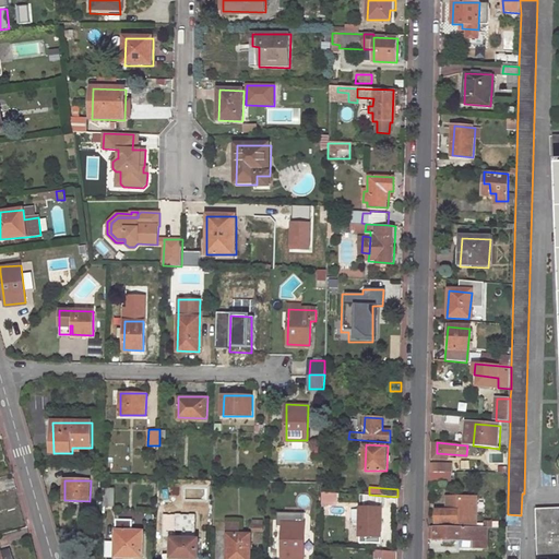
[(115,507),(116,488),(104,488),(104,507),(115,507)]
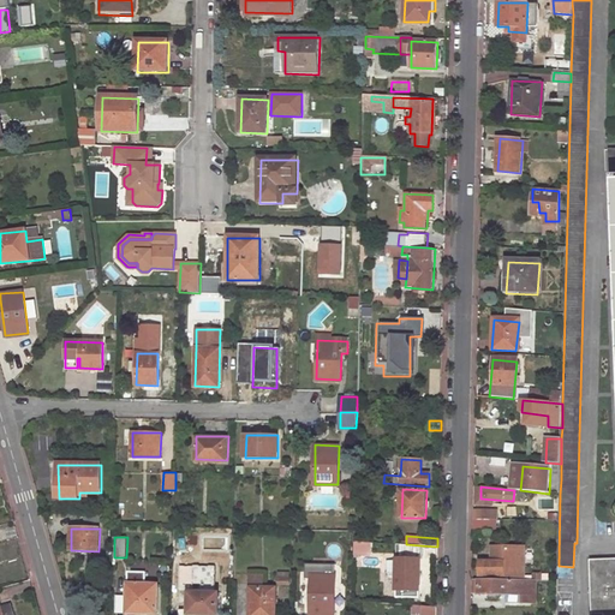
[(366,554),(366,542),(353,541),(353,554),(366,554)]
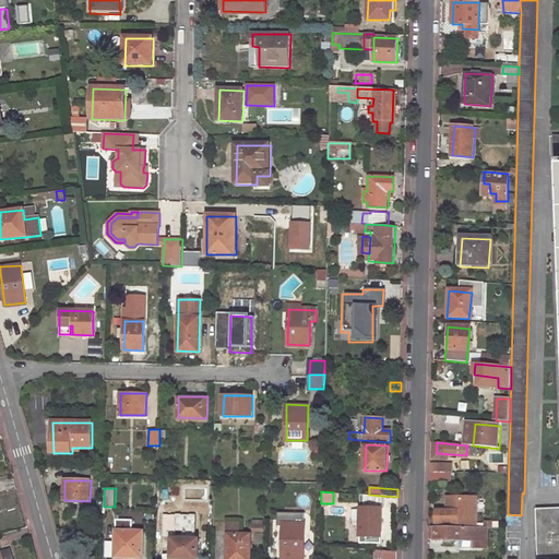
[(360,543),(381,543),(382,496),(369,495),(360,495),(360,543)]
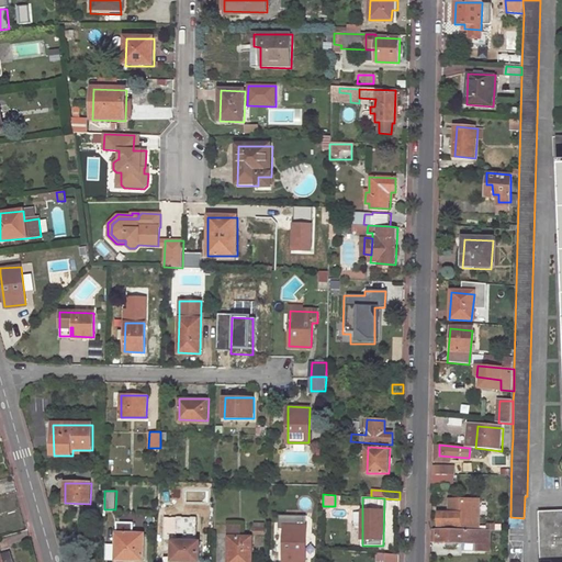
[(475,531),(476,499),(456,499),(454,514),(447,514),(436,514),(436,525),(445,525),(456,525),(456,530),(475,531)]
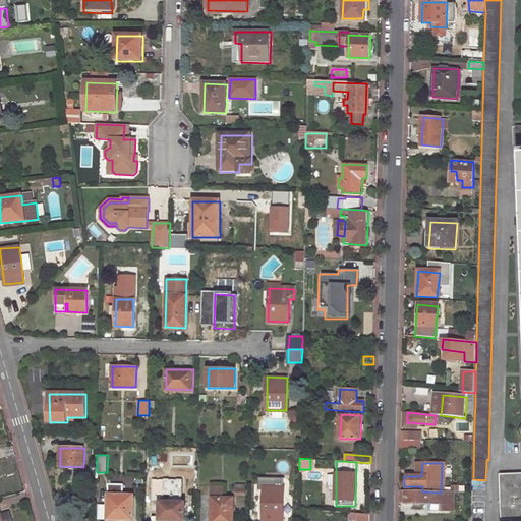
[(520,520),(520,473),(501,474),(502,520),(520,520)]
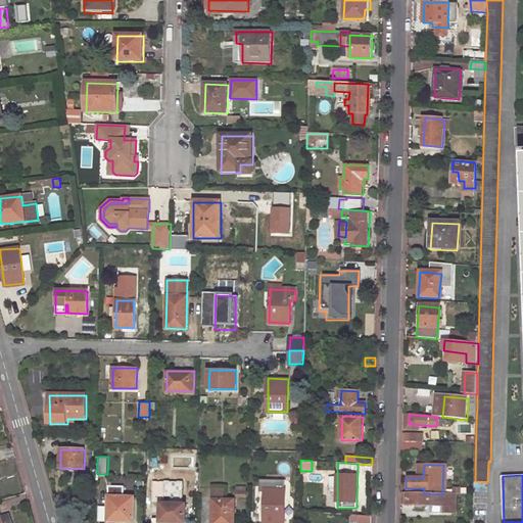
[(134,521),(135,496),(126,496),(124,496),(123,486),(109,486),(108,521),(134,521)]
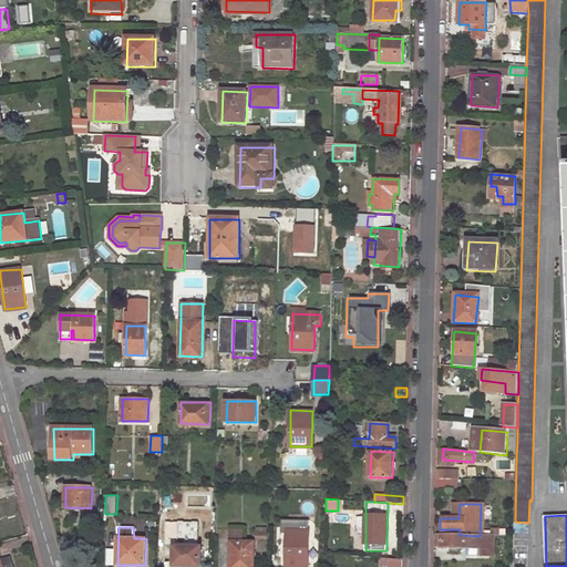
[(298,566),(307,566),(309,531),(288,529),(286,566),(298,566)]
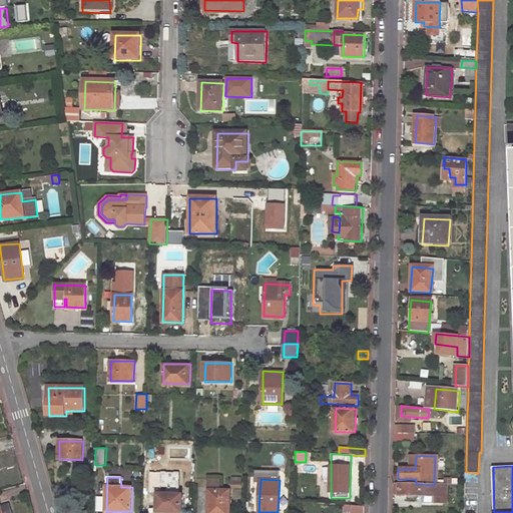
[(406,484),(394,484),(394,496),(422,496),(422,503),(447,504),(448,485),(434,485),(416,484),(406,484)]
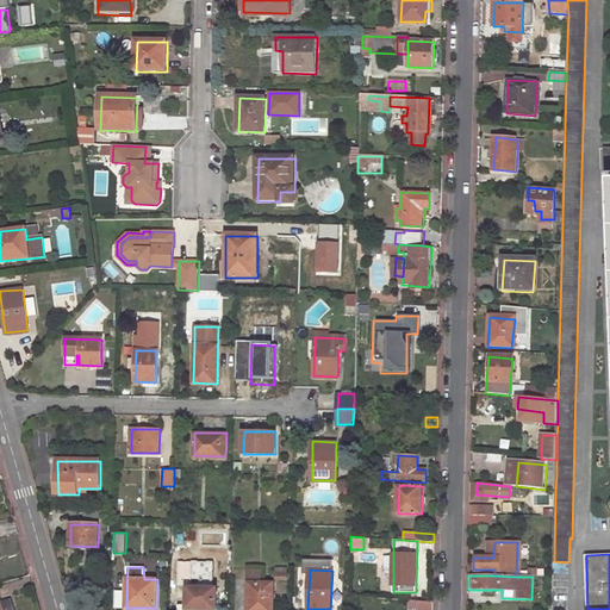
[(272,609),(273,583),(248,582),(247,609),(272,609)]
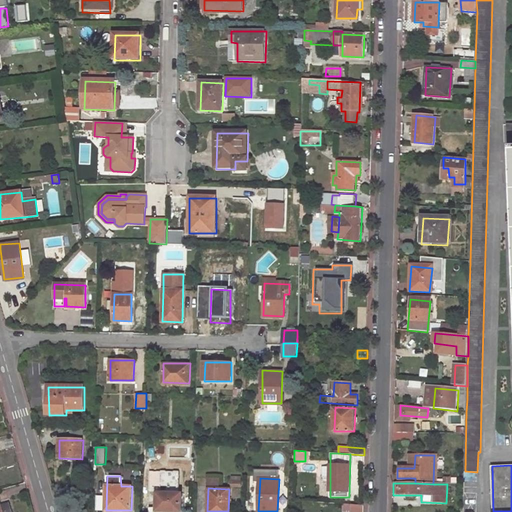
[(171,511),(182,511),(183,494),(158,493),(157,511),(171,511)]
